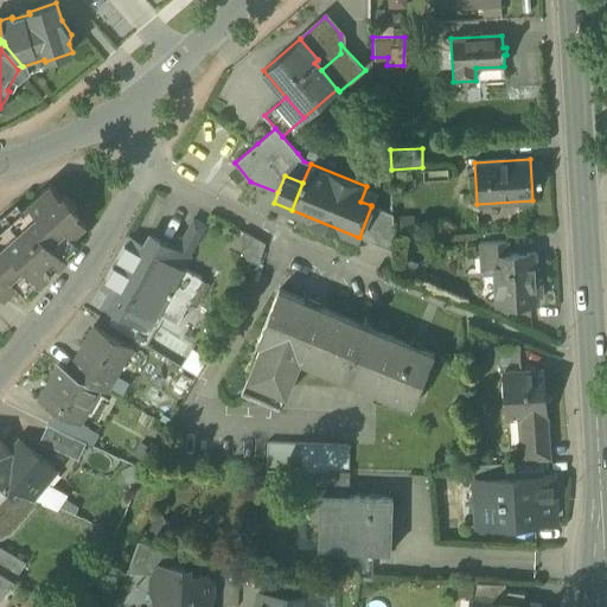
[(0,292),(5,298),(33,273),(43,283),(51,275),(49,272),(56,266),(58,269),(68,261),(58,250),(85,225),(75,213),(78,210),(64,193),(61,197),(50,185),(21,211),(24,215),(1,235),(0,232),(0,292)]
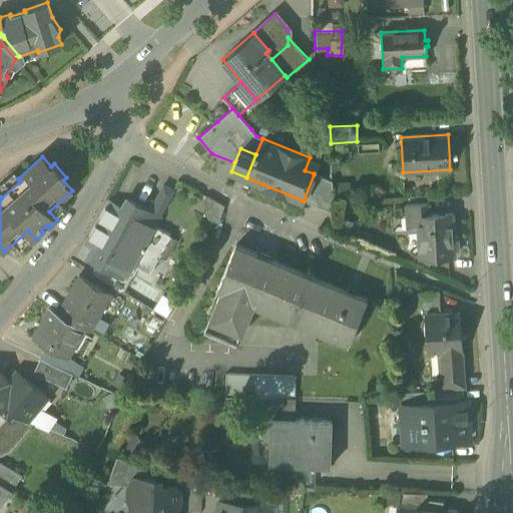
[(319,161),(310,157),(305,170),(314,173),(319,161)]
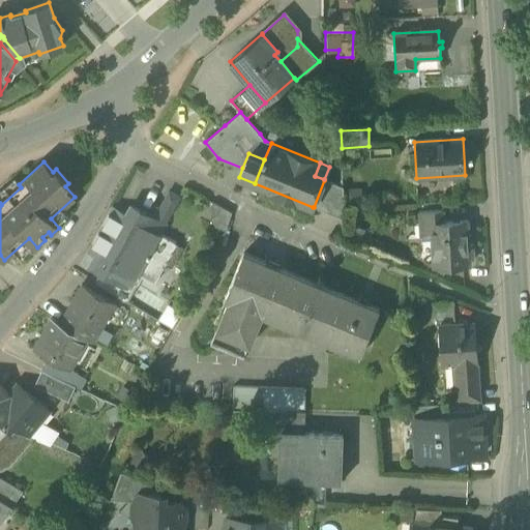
[(0,193),(0,203),(1,205),(21,187),(19,184),(15,180),(0,193)]
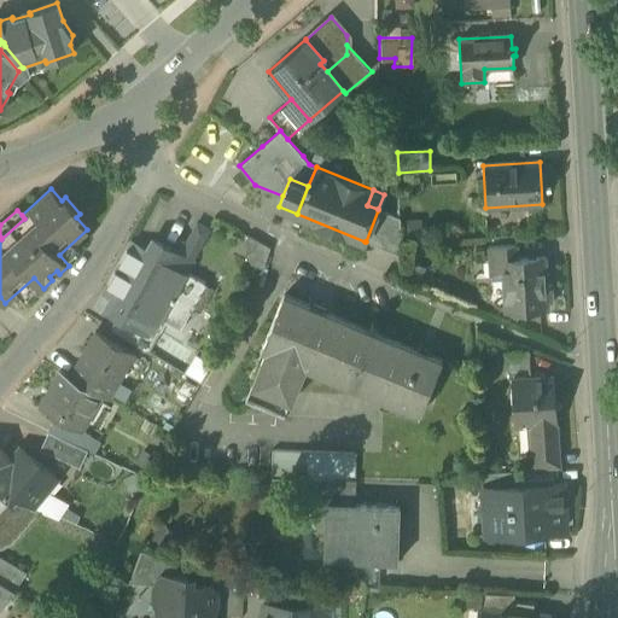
[(366,242),(401,256),(400,242),(400,219),(378,210),(366,242)]
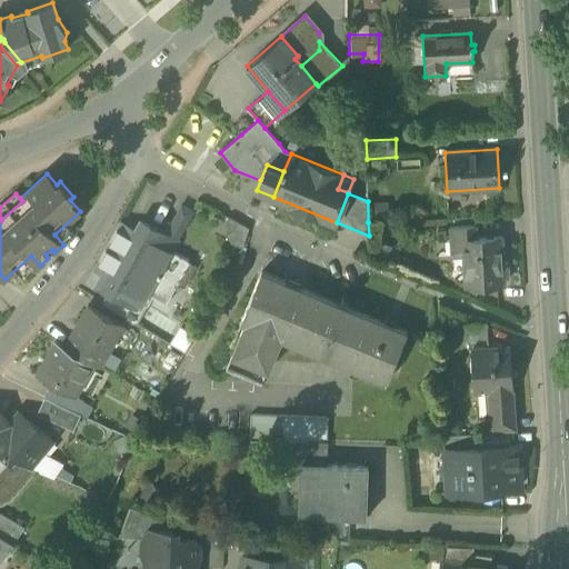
[(169,228),(180,233),(192,211),(181,206),(169,228)]
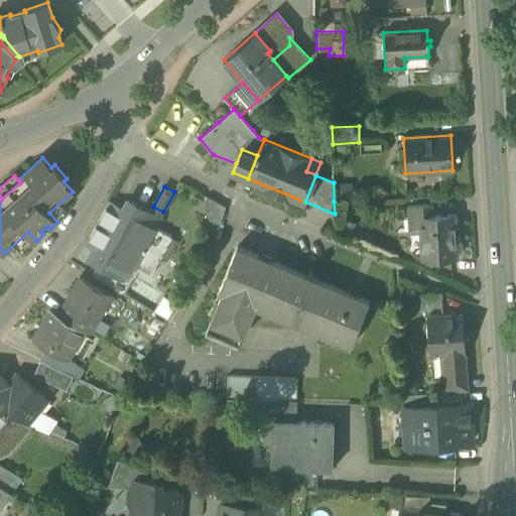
[(212,209),(216,202),(207,197),(203,205),(212,209)]
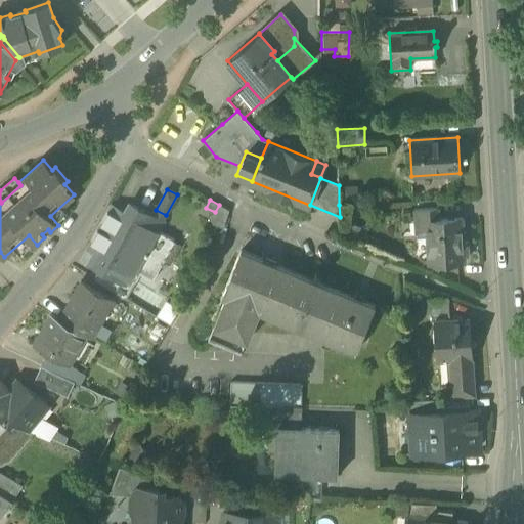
[(111,206),(99,224),(164,261),(168,254),(174,243),(175,242),(158,231),(163,222),(153,216),(130,204),(125,214),(111,206)]
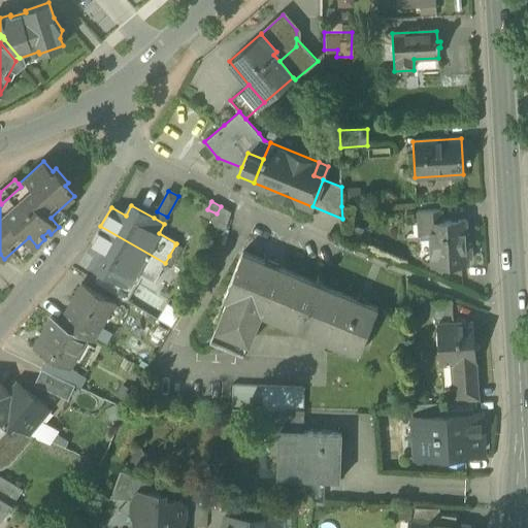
[(231,211),(221,206),(217,213),(213,220),(216,225),(226,228),(231,211)]
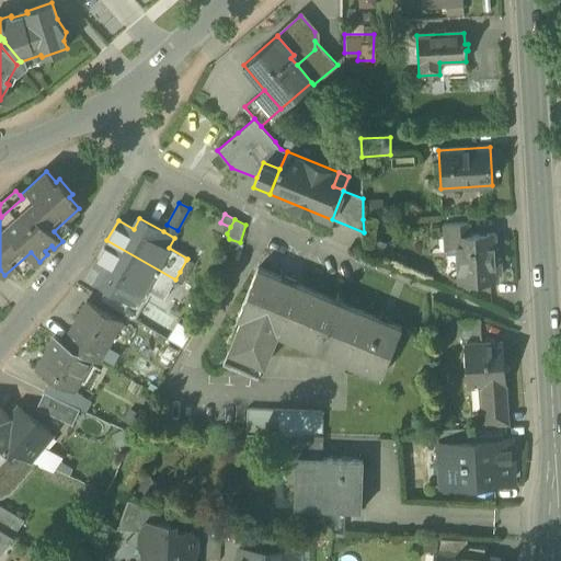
[(443,225),(443,238),(456,237),(470,236),(469,222),(443,225)]
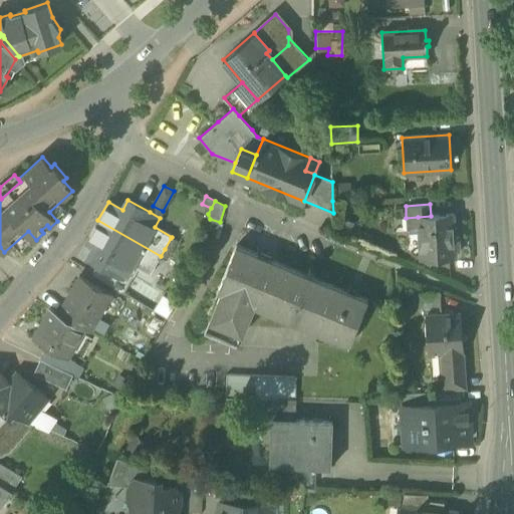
[(153,206),(150,212),(160,218),(163,211),(153,206)]
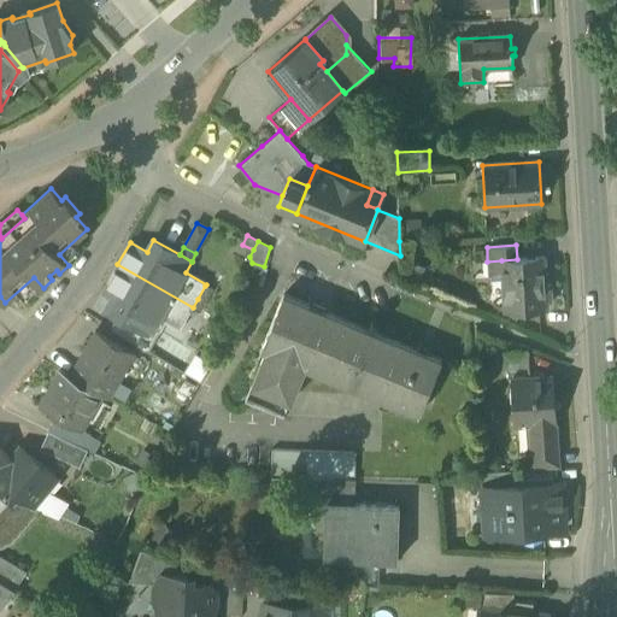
[(501,260),(504,309),(547,306),(547,300),(551,300),(550,285),(545,285),(544,257),(517,259),(501,260)]
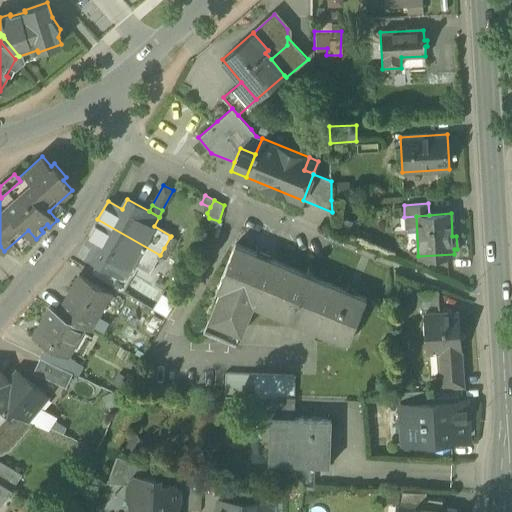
[(87,238),(92,241),(90,245),(88,249),(91,259),(97,263),(98,262),(129,280),(137,266),(149,273),(159,255),(160,255),(97,219),(87,238)]
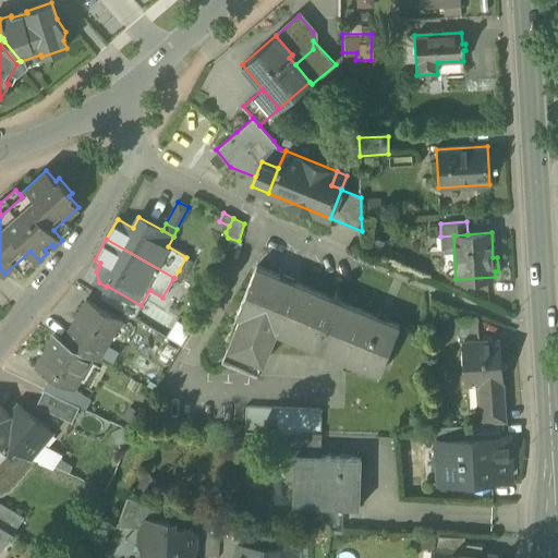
[(192,262),(185,258),(179,270),(185,273),(192,262)]
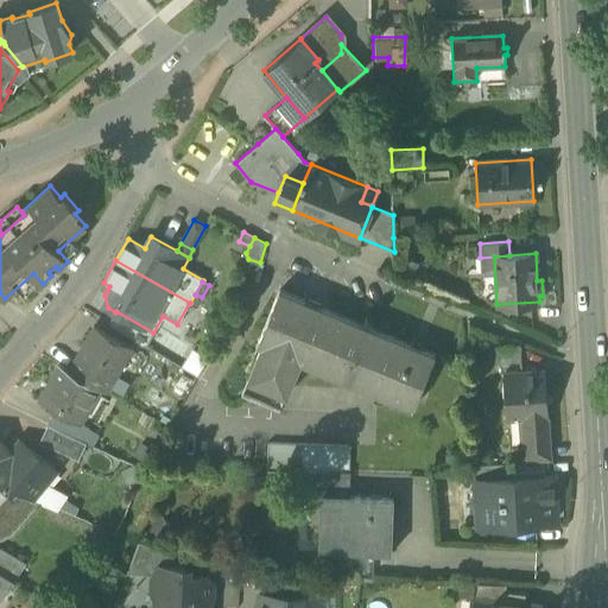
[(240,398),(279,415),(302,362),(413,409),(435,355),(371,328),(315,304),(279,290),(258,343),(261,346),(240,398)]
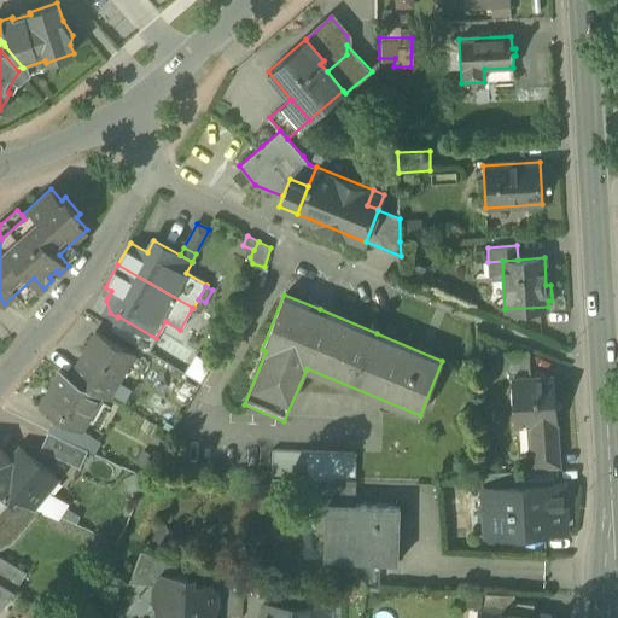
[(205,302),(198,299),(193,308),(200,313),(205,303),(205,302)]
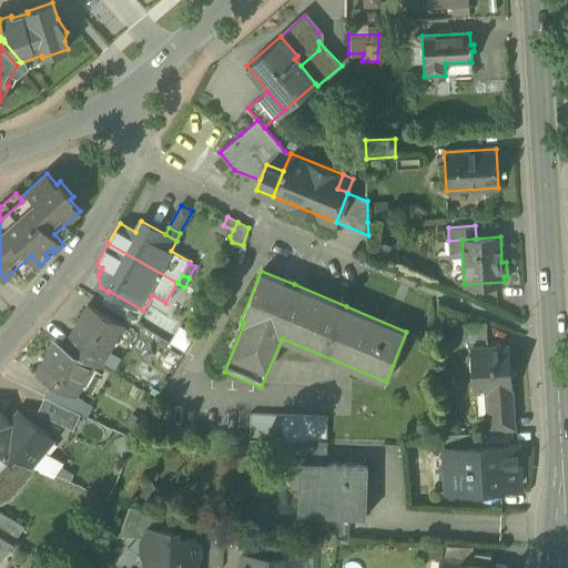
[(109,291),(108,292),(101,303),(137,324),(143,311),(109,291)]
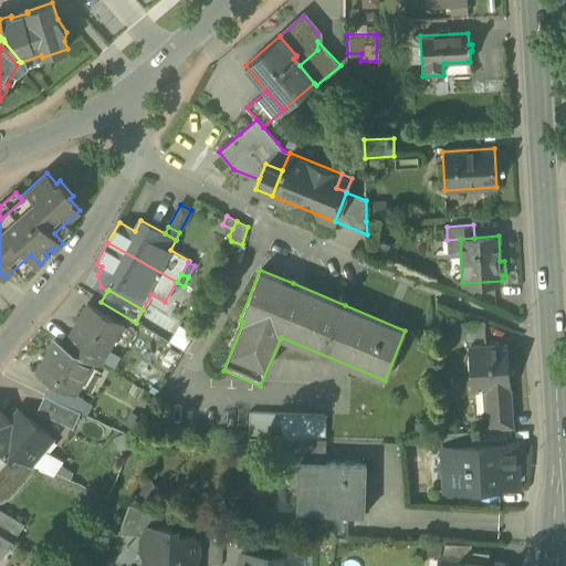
[(86,305),(64,345),(92,360),(98,364),(121,325),(86,305)]
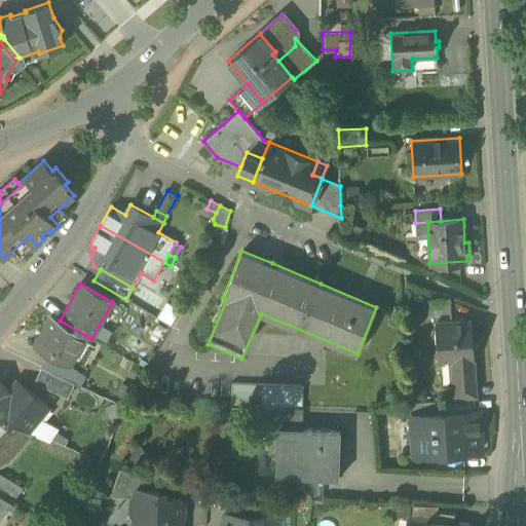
[(163,299),(154,316),(167,324),(177,306),(163,299)]
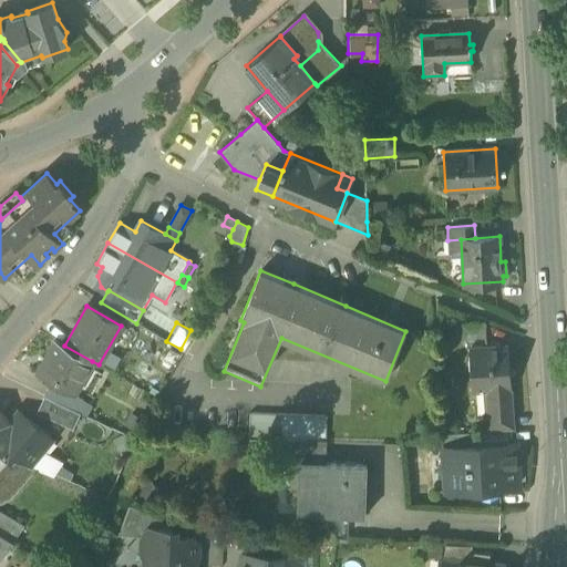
[(461,325),(462,339),(487,337),(485,322),(461,325)]
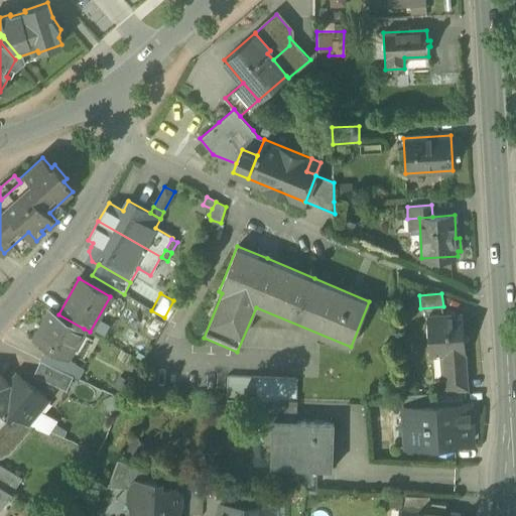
[(67,359),(84,329),(58,314),(51,310),(34,341),(47,348),(67,359)]
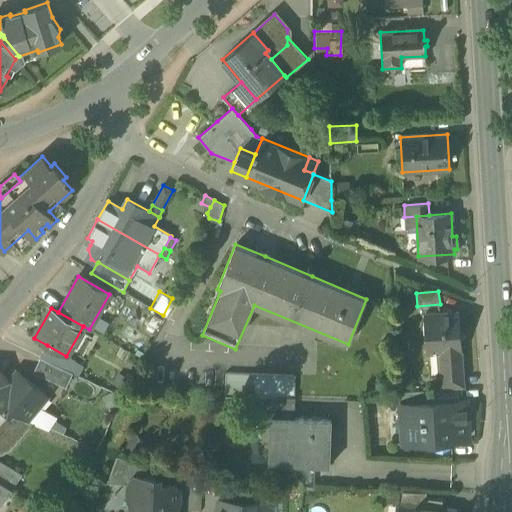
[(445,374),(445,375),(461,374),(459,350),(462,350),(458,313),(439,315),(439,319),(425,321),(425,325),(423,326),(424,336),(426,336),(427,347),(442,345),(443,351),(445,374)]
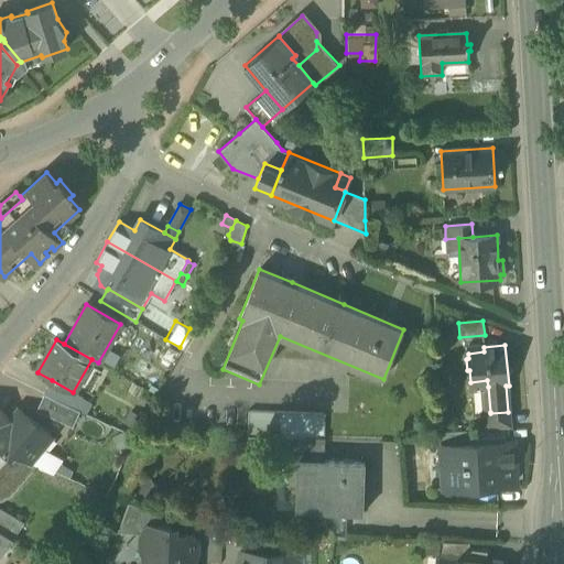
[(52,380),(44,394),(80,411),(86,414),(91,403),(73,392),(52,380)]
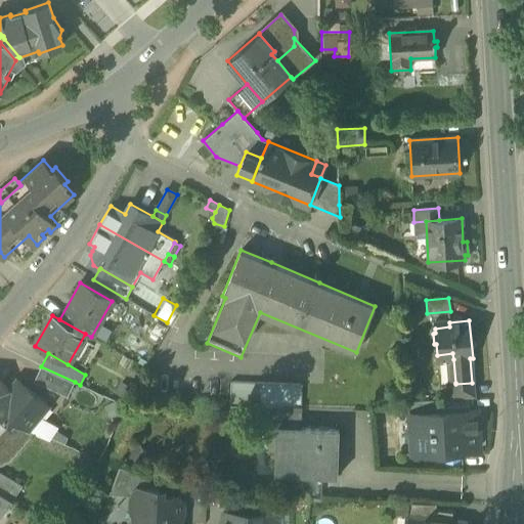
[(68,397),(75,382),(41,366),(34,381),(68,397)]
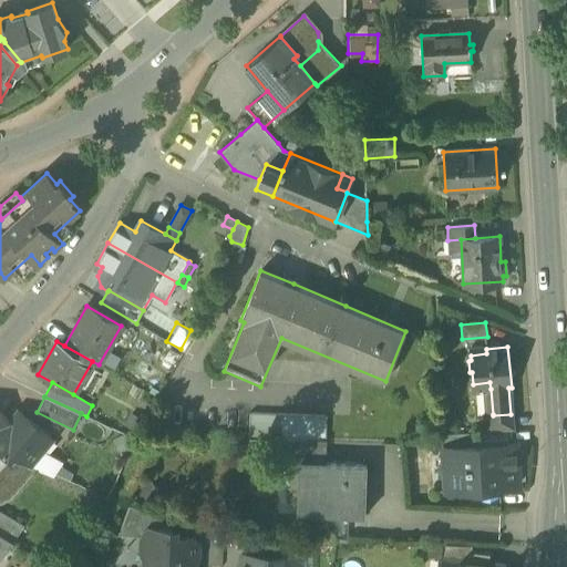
[(0,412),(0,450),(10,459),(12,461),(14,457),(31,466),(37,456),(51,437),(20,412),(11,422),(0,412)]
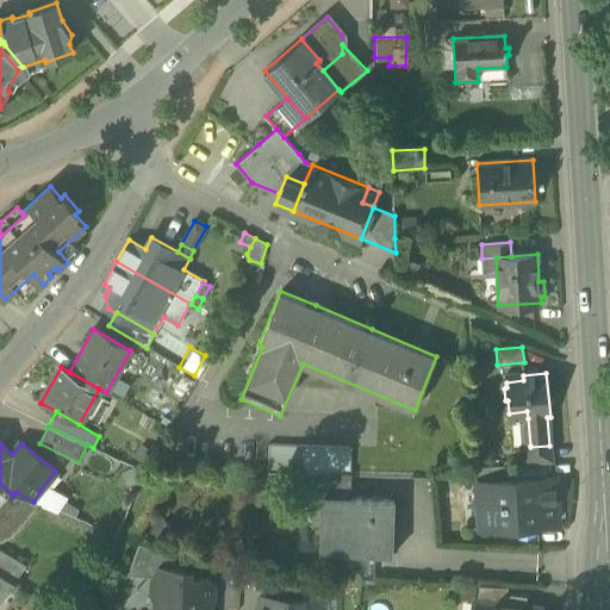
[(268,472),(350,474),(352,448),(268,444),(268,472)]
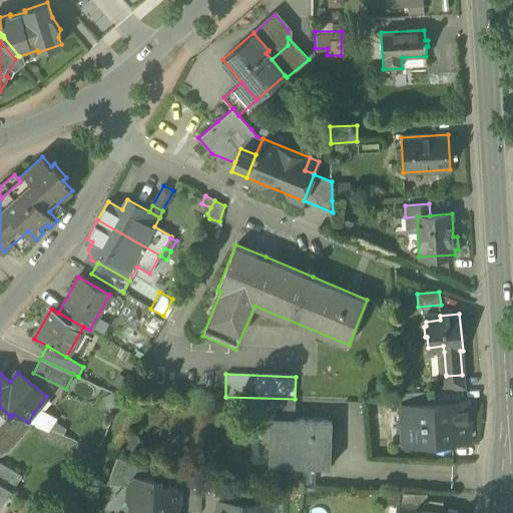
[(437,376),(438,390),(460,388),(463,388),(462,375),(446,376),(446,375),(437,376)]
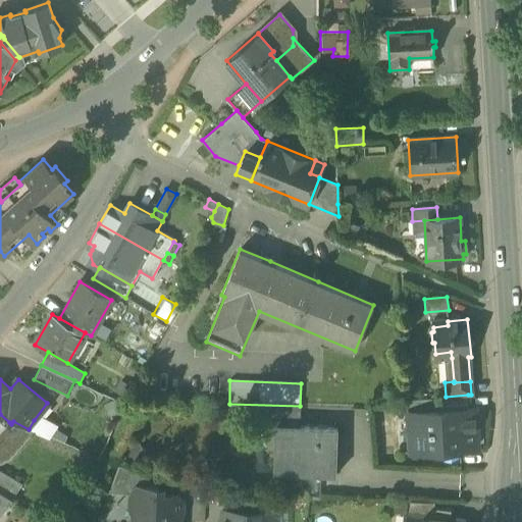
[(440,397),(440,398),(441,411),(468,409),(468,395),(446,397),(440,397)]
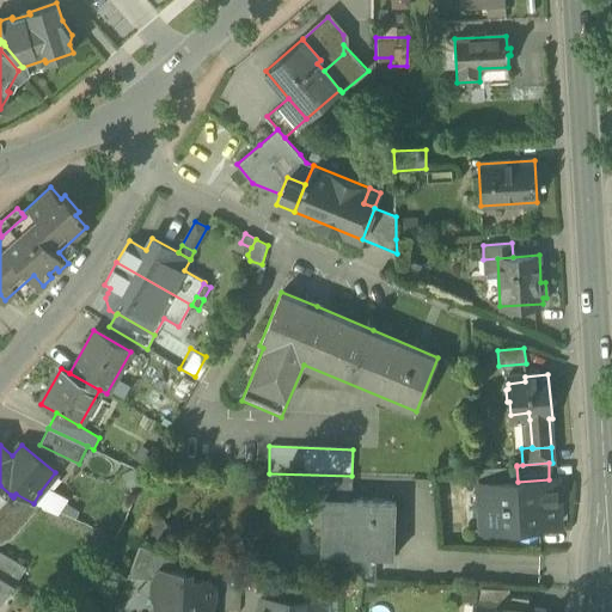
[(478,469),(479,487),(503,484),(503,483),(518,482),(516,466),(478,469)]
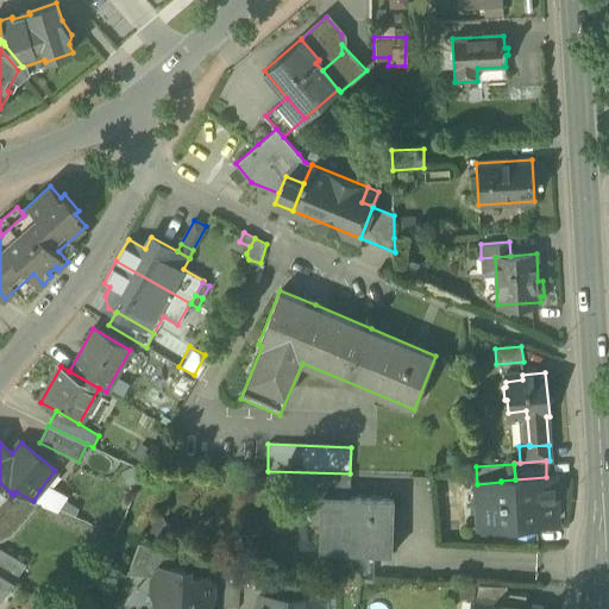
[(322,473),(321,497),(349,498),(350,475),(322,473)]
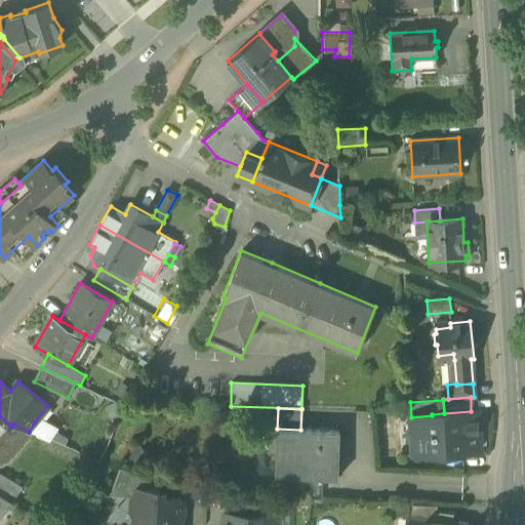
[(436,435),(437,451),(479,448),(477,411),(471,411),(444,413),(432,414),(432,415),(433,431),(432,431),(432,435),(436,435)]
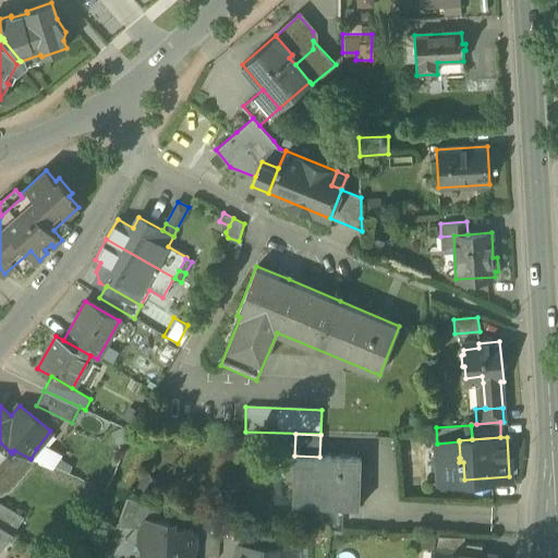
[(439,481),(464,480),(463,462),(459,462),(459,458),(460,458),(459,441),(437,444),(439,481)]
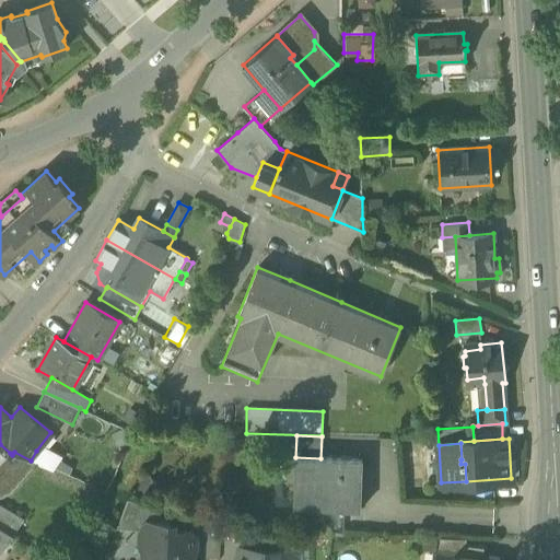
[(0,464),(10,453),(0,444),(0,464)]
